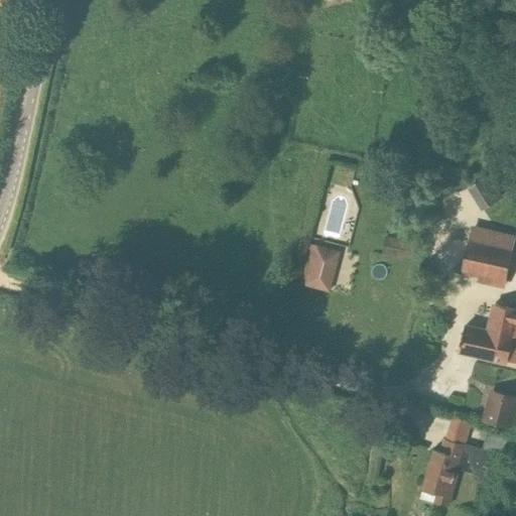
[(464,164),(455,172),(487,223),(498,218),(507,210),(475,158),(464,164)]
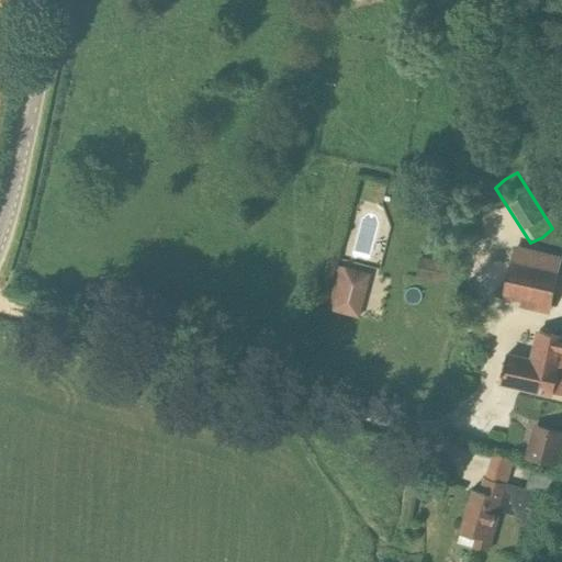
[(559,272),(510,261),(503,294),(552,305),(559,272)]
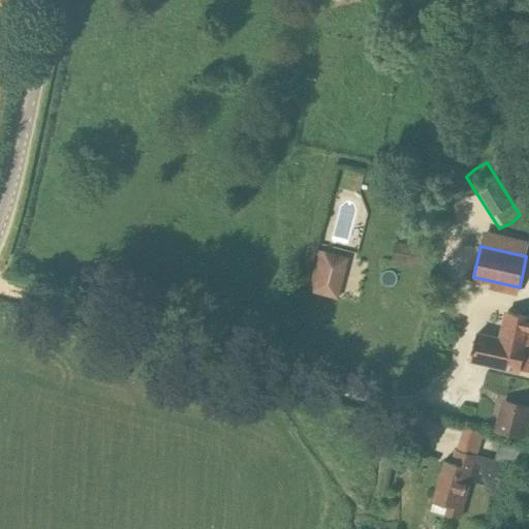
[(348,259),(323,252),(313,292),(338,299),(348,259)]
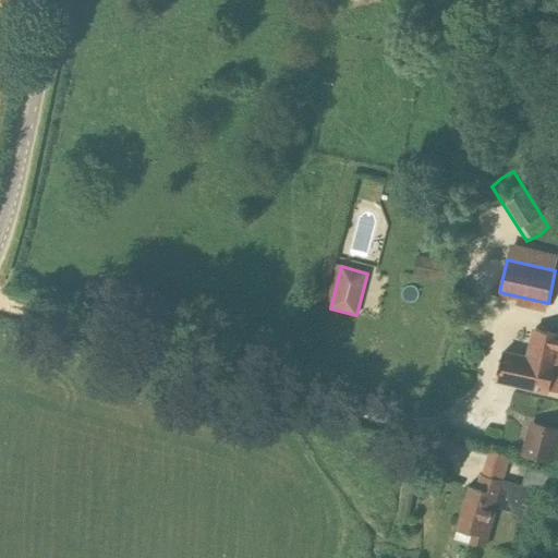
[(557,392),(557,334),(535,328),(529,359),(502,352),(496,380),(549,392),(549,390),(557,392)]
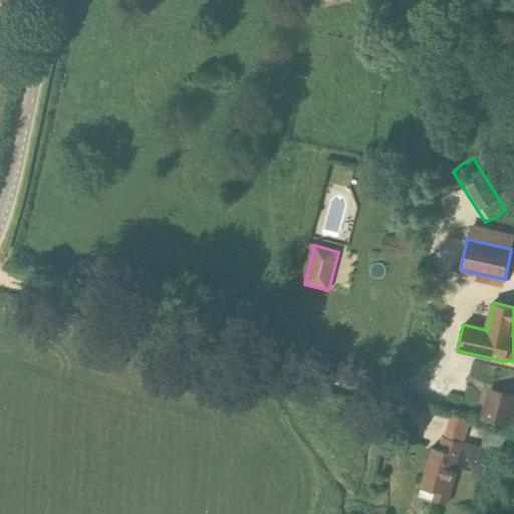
[(488,388),(480,419),(505,426),(513,394),(488,388)]
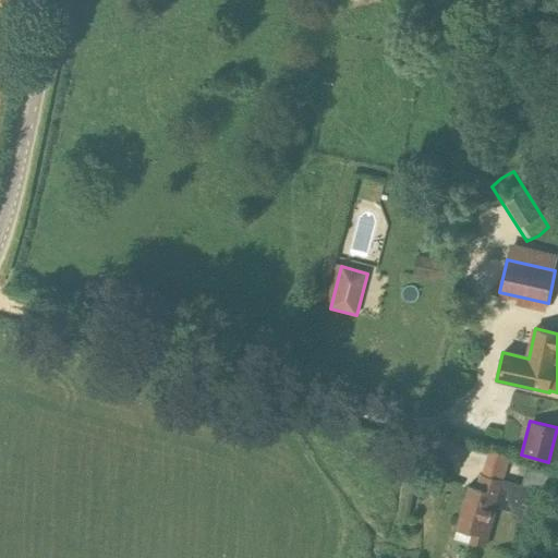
[(470,486),(458,530),(455,540),(485,547),(496,508),(513,513),(512,520),(521,522),(530,489),(504,481),(510,457),(489,450),(483,475),(481,475),(477,488),(470,486)]
